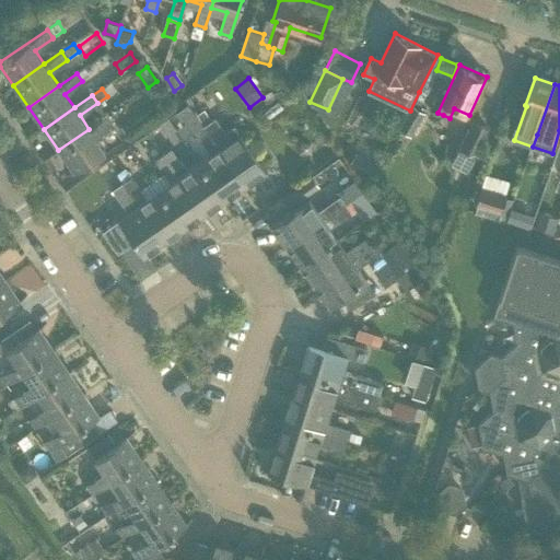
[(415,107),(403,128),(412,133),(426,113),(415,107)]
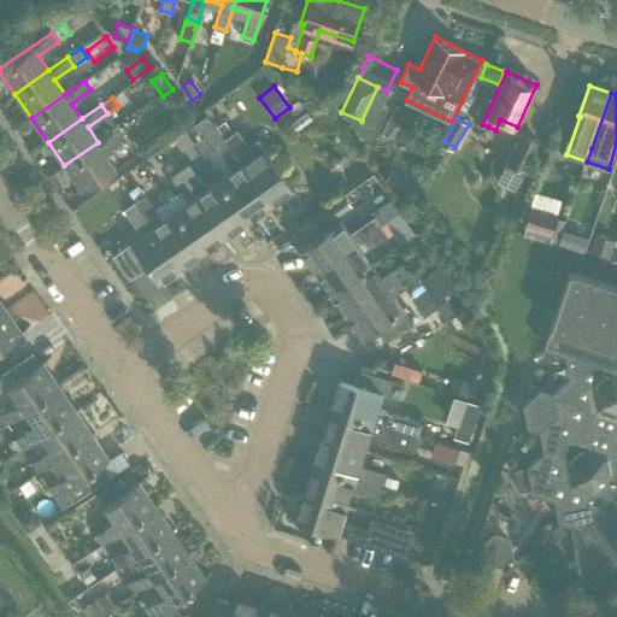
[(225,139),(242,163),(270,204),(295,186),(263,140),(252,146),(240,128),(233,133),(224,121),(217,127),(225,139)]
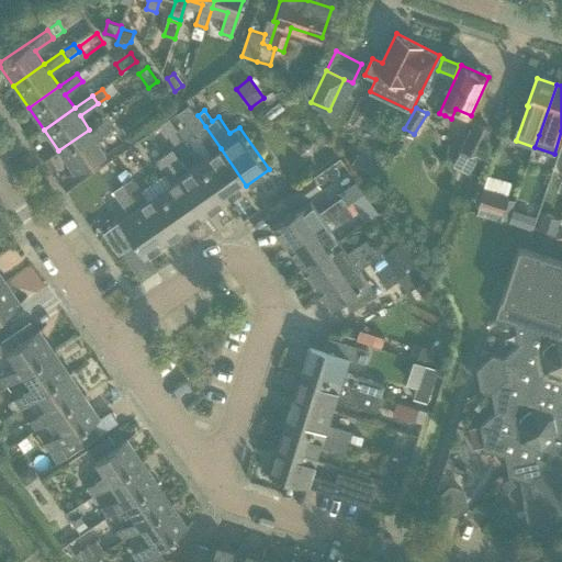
[(108,116),(89,130),(58,150),(75,173),(105,152),(94,137),(113,125),(108,116)]
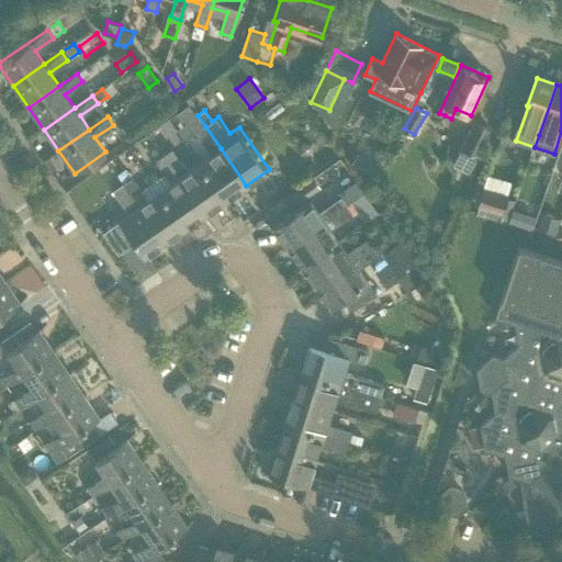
[(171,143),(188,133),(179,119),(164,128),(171,143)]
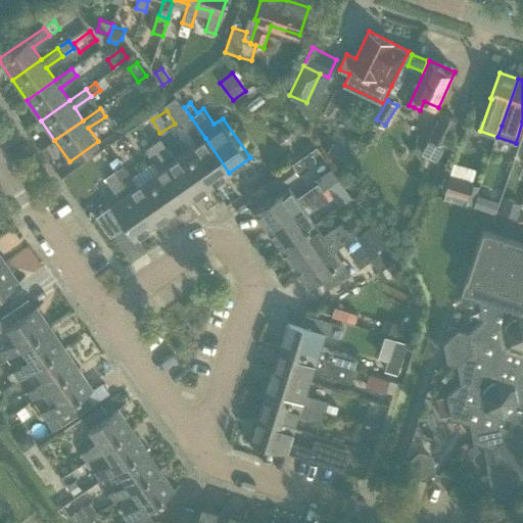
[(457,117),(442,110),(422,153),(436,160),(444,143),(457,117)]
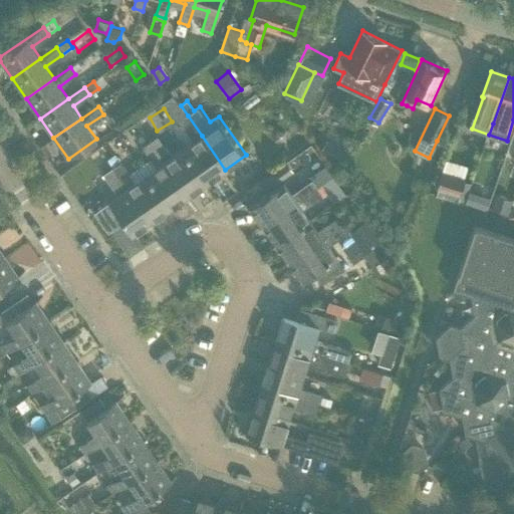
[(206,183),(225,170),(202,136),(188,115),(180,120),(194,142),(182,150),(206,183)]
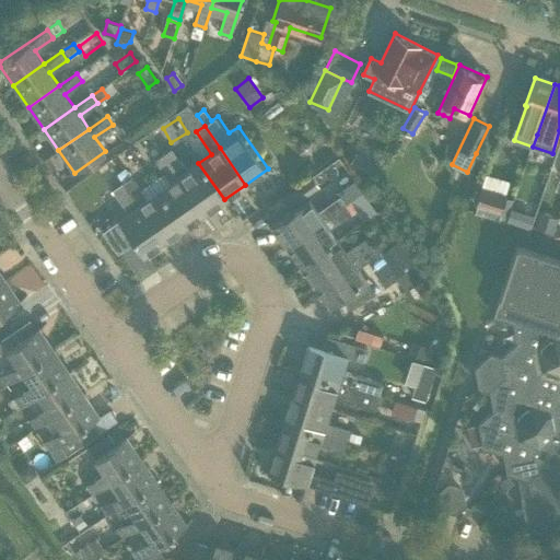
[(224,199),(198,163),(188,170),(184,163),(173,148),(163,154),(205,213),(224,199)]
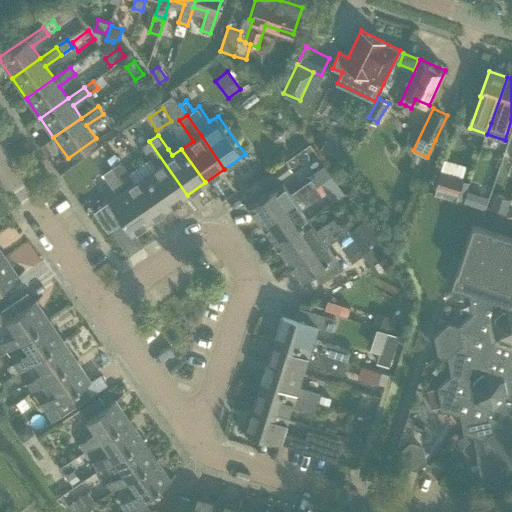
[(325,139),(319,148),(336,159),(341,151),(325,139)]
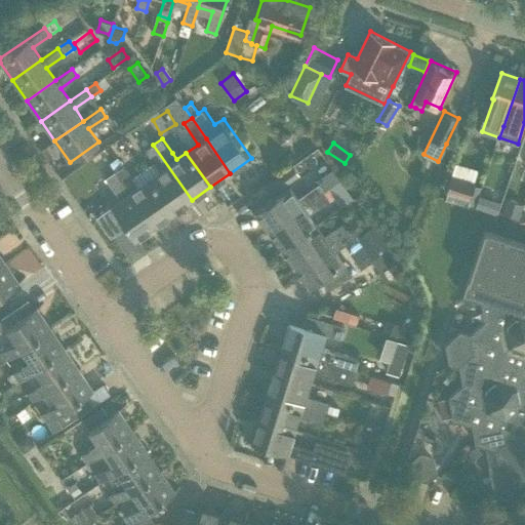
[(192,200),(153,145),(146,150),(160,170),(149,178),(173,212),(192,200)]
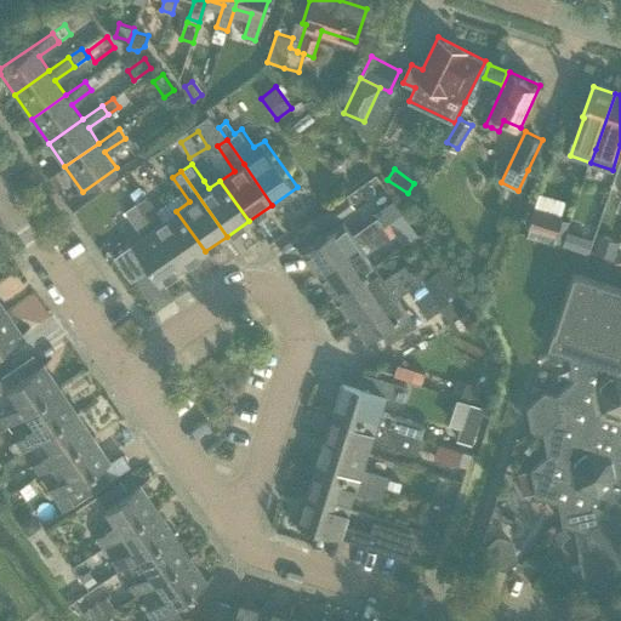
[(140,184),(130,192),(137,201),(183,267),(205,251),(176,211),(164,220),(147,194),(140,184)]
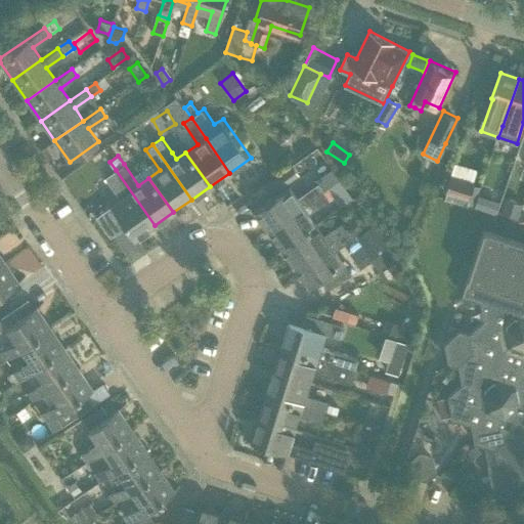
[(116,170),(110,162),(106,157),(87,170),(96,183),(108,176),(123,195),(111,205),(112,207),(126,226),(134,238),(155,225),(116,170)]
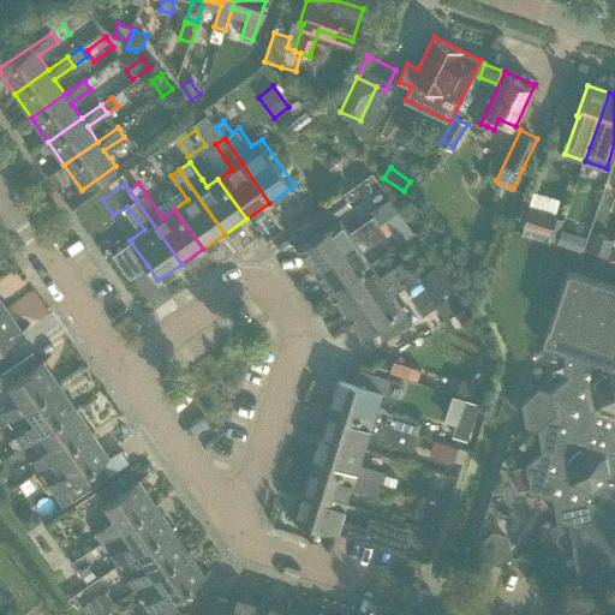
[(344,192),(311,215),(322,227),(352,204),(344,192)]
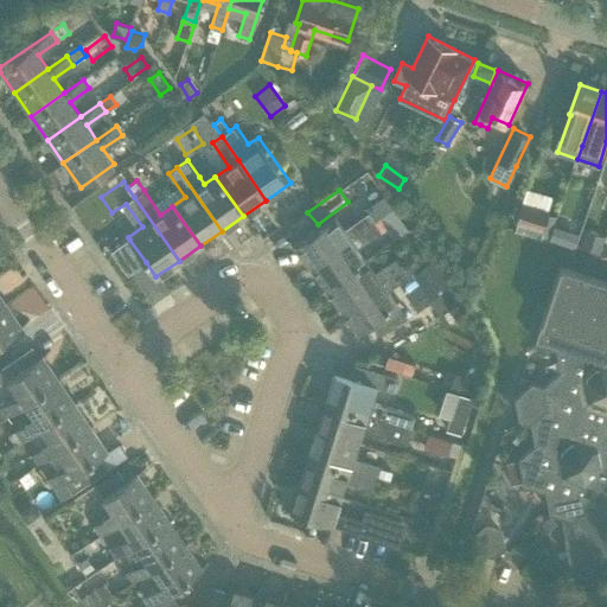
[(549,209),(523,200),(516,222),(542,231),(541,237),(549,241),(556,217),(548,215),(549,209)]
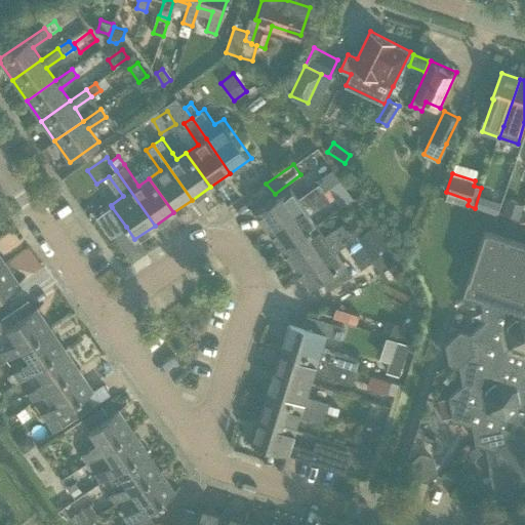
[(270,230),(330,188),(332,186),(327,177),(320,184),(297,198),(289,187),(256,210),(270,230)]
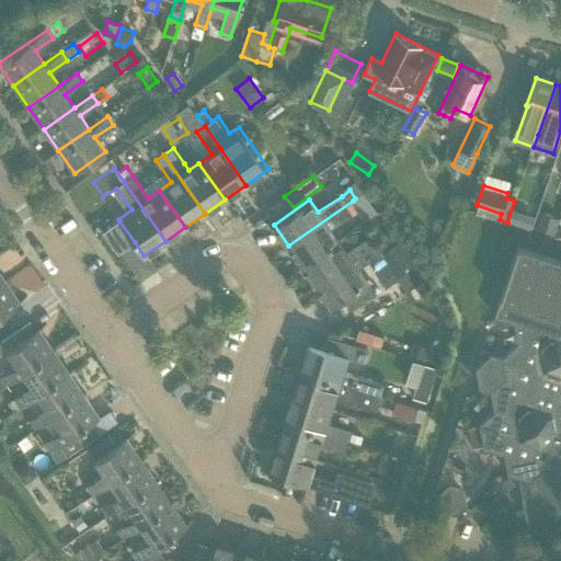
[(302,265),(339,240),(330,228),(353,212),(358,208),(353,201),(288,245),(302,265)]
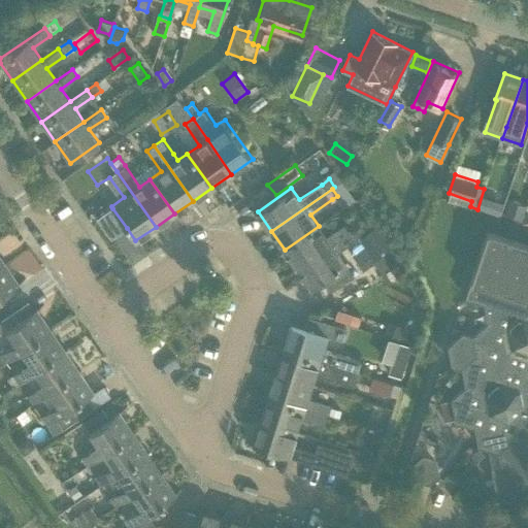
[(483,196),(477,209),(499,216),(503,203),(483,196)]
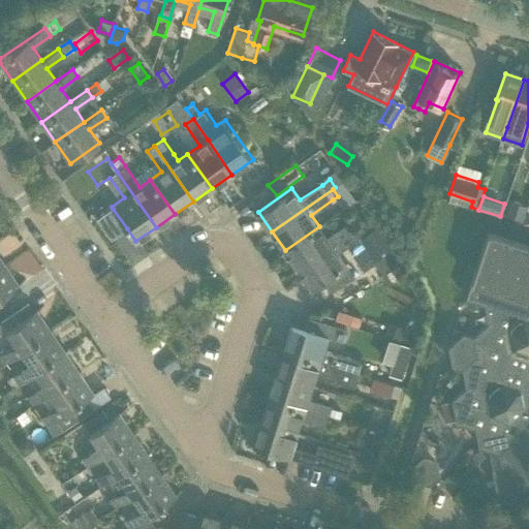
[(511,199),(506,215),(522,219),(527,205),(511,199)]
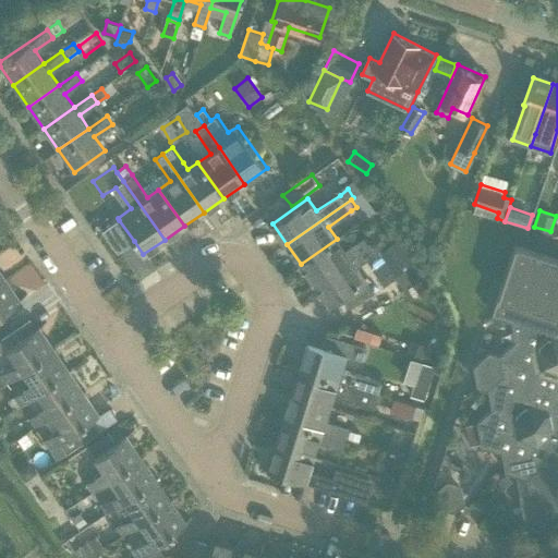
[(119,220),(102,231),(118,253),(134,241),(119,220)]
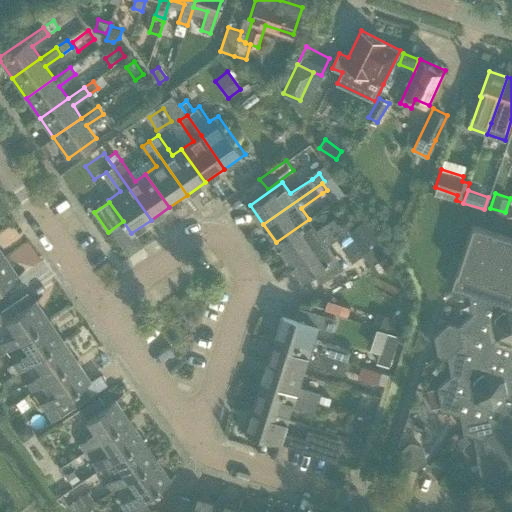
[(382,238),(363,210),(343,223),(289,260),(302,279),(314,271),(322,282),(343,267),(335,256),(327,245),(348,230),(354,238),(363,251),(374,244),(382,238)]
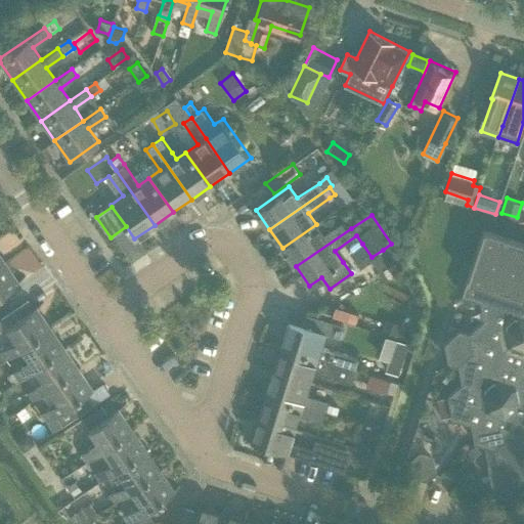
[(296,266),(351,228),(345,220),(323,234),(316,224),(282,248),(296,266)]
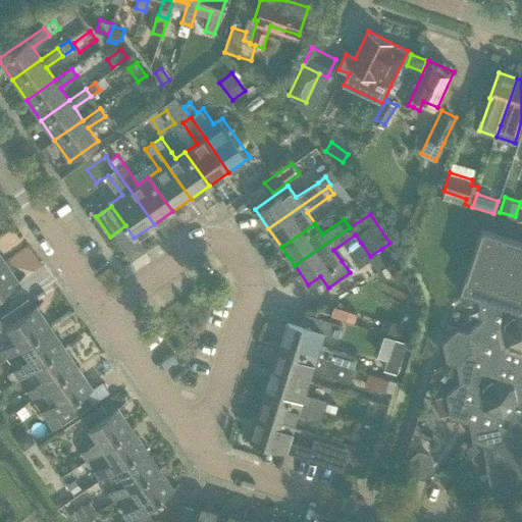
[(494,482),(502,484),(512,488),(521,477),(521,467),(520,457),(521,452),(521,243),(482,230),(462,295),(480,301),(484,319),(470,330),(460,327),(445,341),(449,361),(459,364),(462,382),(449,396),(453,416),(470,422),(475,441),(488,446),(491,460),(489,463),(494,482)]
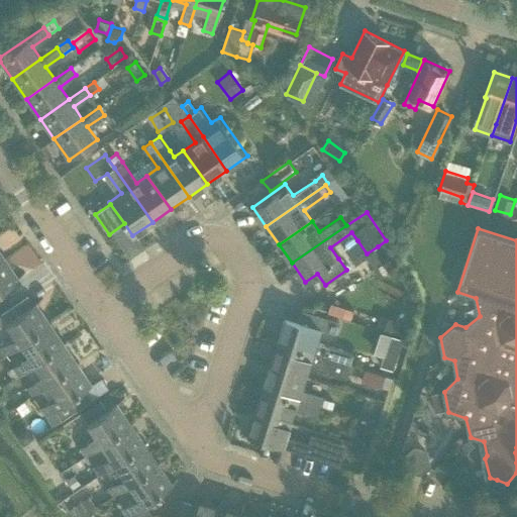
[(41,237),(18,248),(29,271),(53,260),(41,237)]
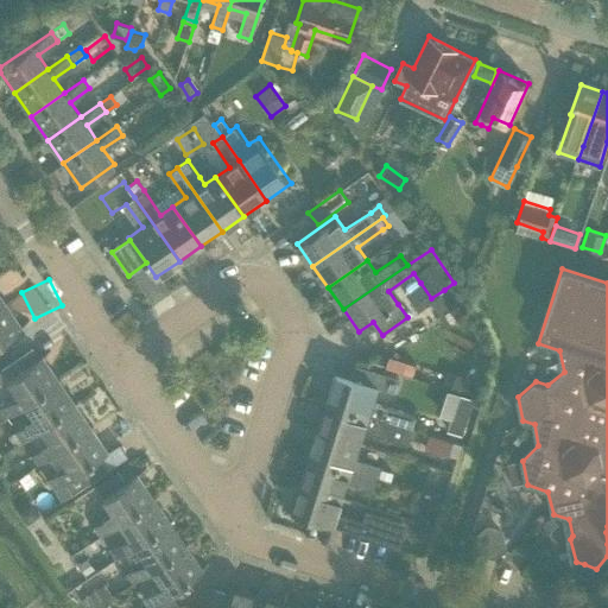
[(420,283),(406,292),(419,311),(431,303),(429,301),(431,298),(420,283)]
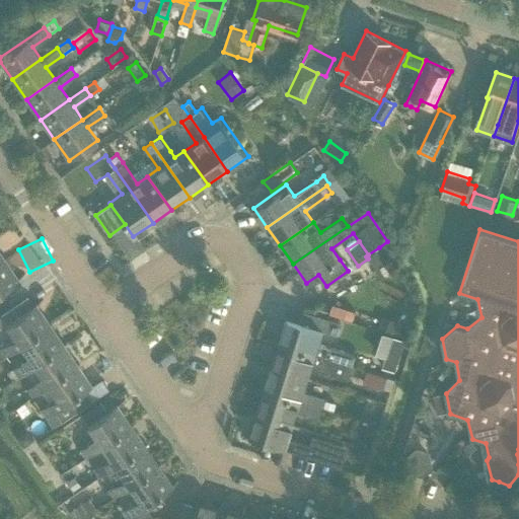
[(368,254),(366,256),(368,258),(382,280),(395,271),(379,247),(368,254)]
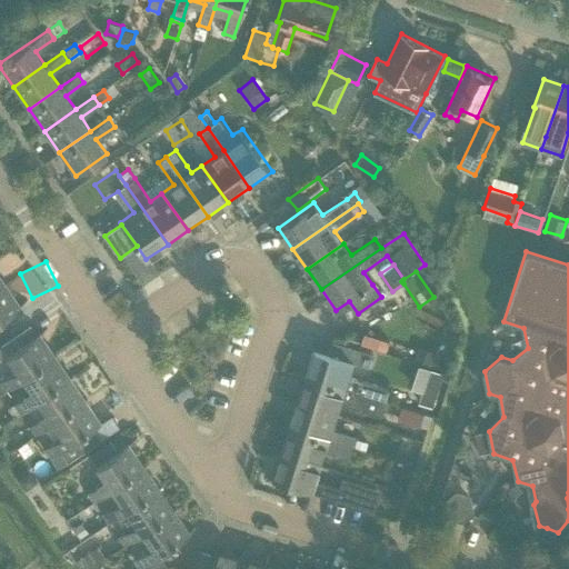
[(0,320),(21,306),(5,283),(0,286),(0,320)]
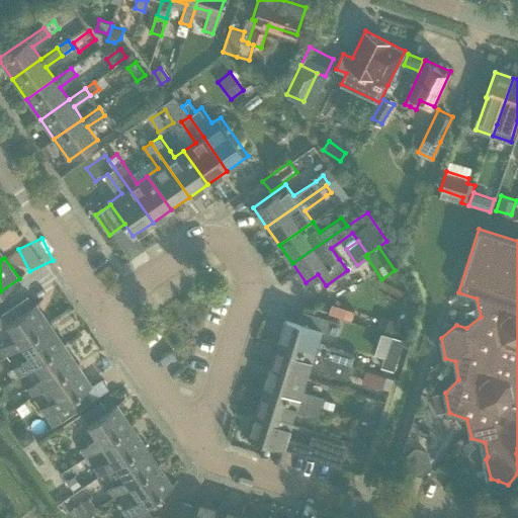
[(462,294),(459,301),(468,305),(471,297),(462,294)]
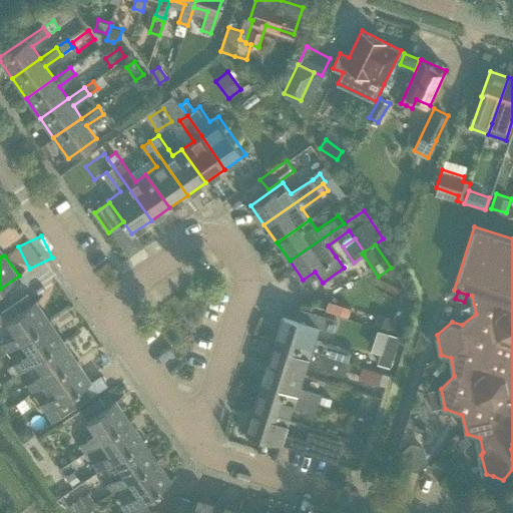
[(36,300),(7,320),(16,333),(0,344),(0,345),(5,352),(21,341),(50,321),(36,300)]
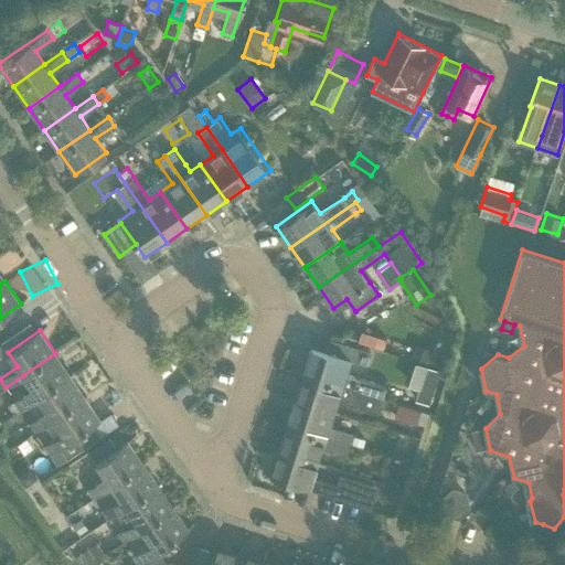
[(341,358),(312,349),(304,374),(382,400),(386,387),(344,374),(350,360),(368,365),(372,351),(347,343),(341,358)]
